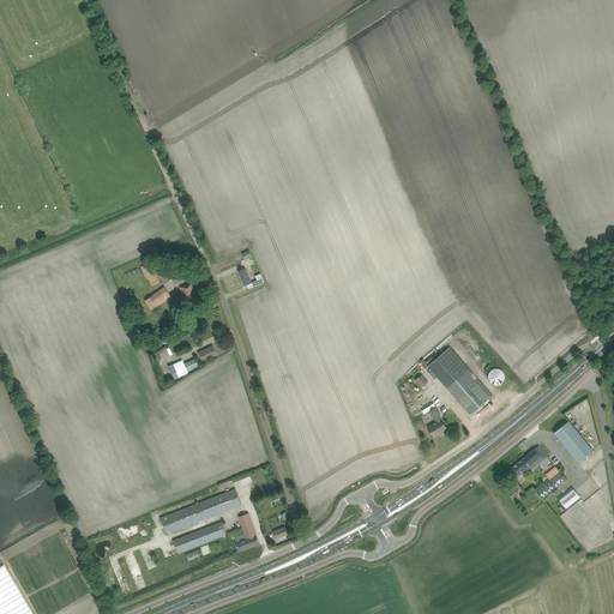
[(251,257),(244,260),(253,281),(260,277),(251,257)]
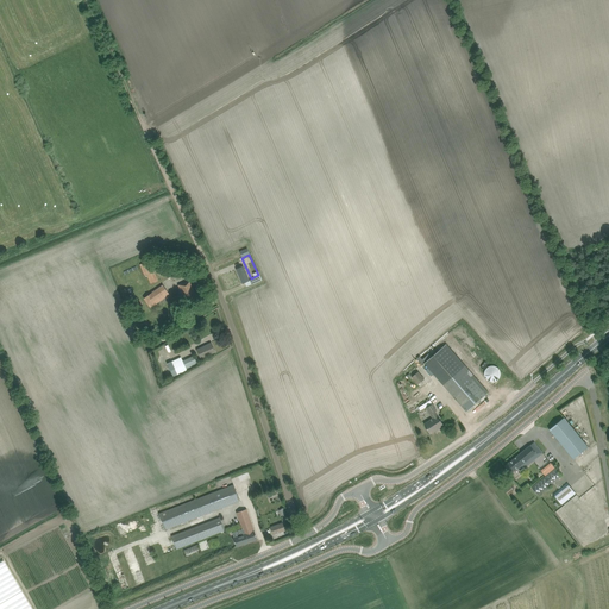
[(148,276),(151,284),(158,281),(154,268),(158,265),(156,261),(154,262),(152,259),(140,264),(145,276),(148,276)]
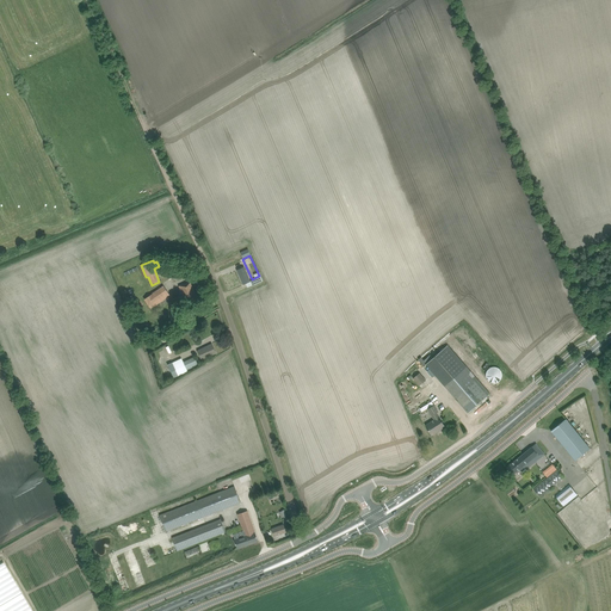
[(238,270),(244,284),(251,282),(245,267),(238,270)]
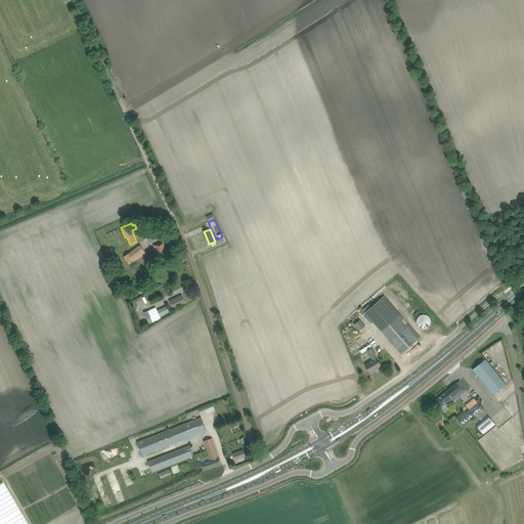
[(163,261),(165,266),(172,263),(163,242),(154,246),(161,262),(163,261)]
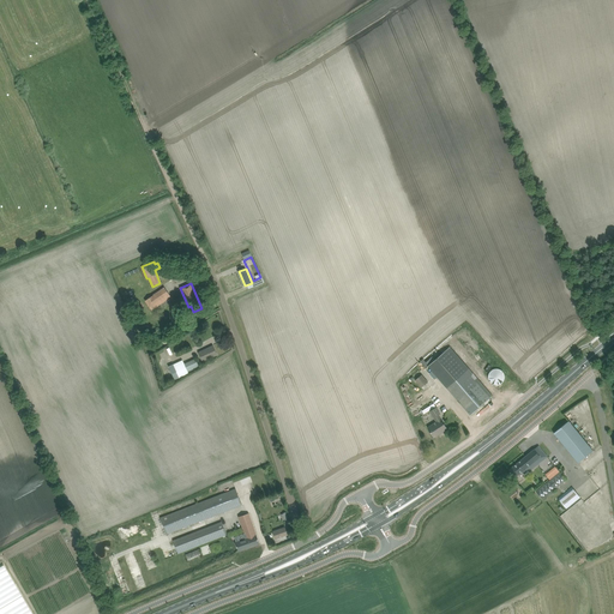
[(160,290),(145,301),(150,308),(166,298),(160,290)]
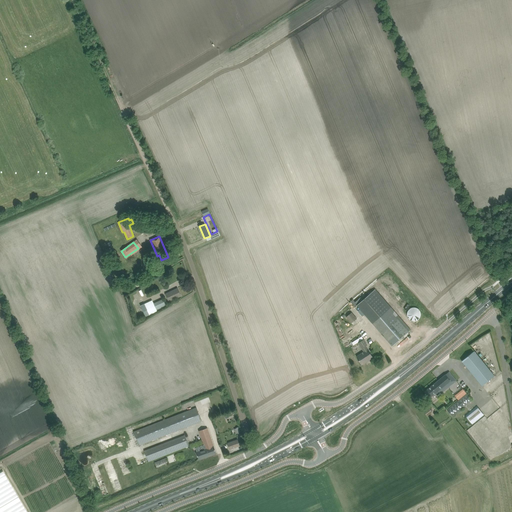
[(166,294),(169,302),(181,296),(178,288),(166,294)]
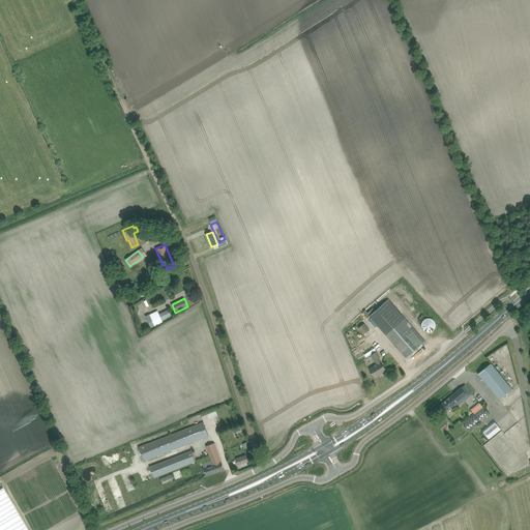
[(387,300),(369,317),(385,335),(406,358),(424,342),(387,300)]
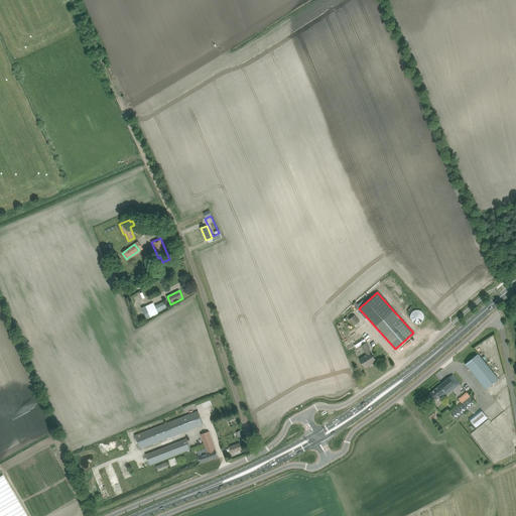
[(145,306),(151,317),(158,313),(158,312),(167,308),(164,301),(155,305),(153,302),(145,306)]
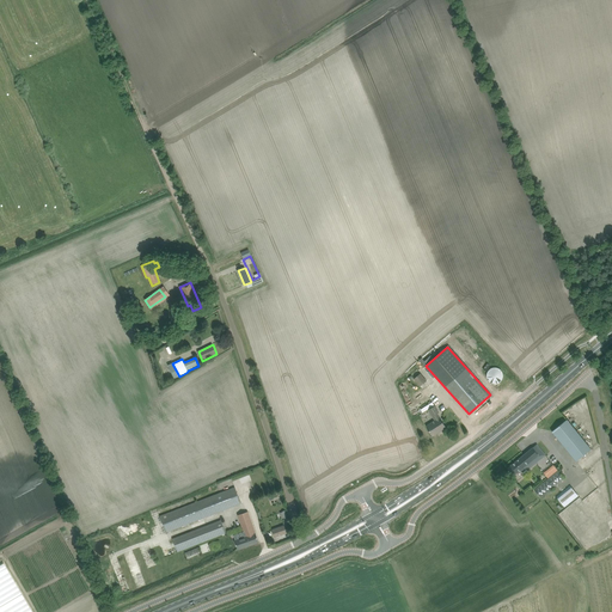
[(485,381),(499,385),(502,371),(489,367),(485,381)]
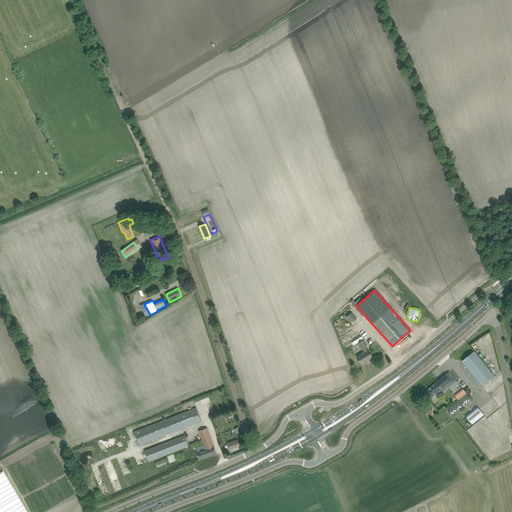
[(346,317),(351,323),(357,319),(352,312),(346,317)]
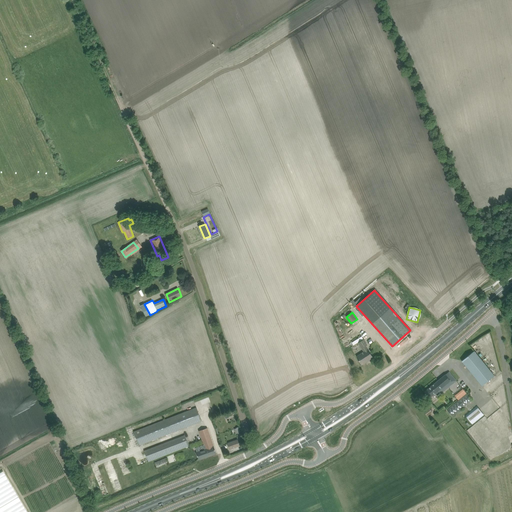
[(362,337),(352,343),(353,345),(363,339),(362,337)]
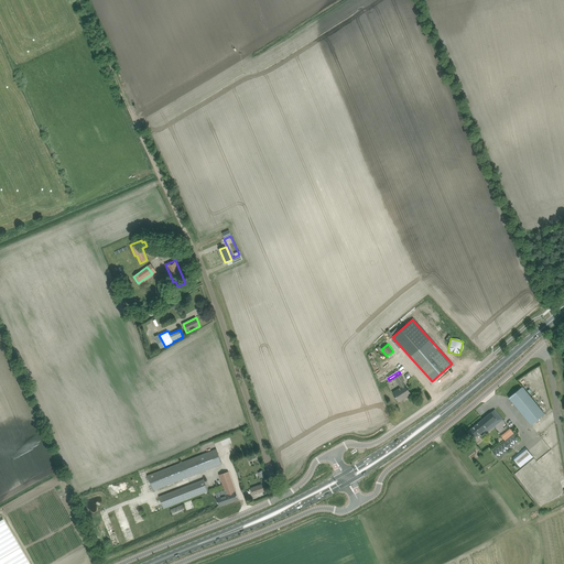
[(392,392),(399,402),(411,394),(405,384),(402,381),(404,380),(400,373),(394,378),(399,383),(401,388),(392,392)]
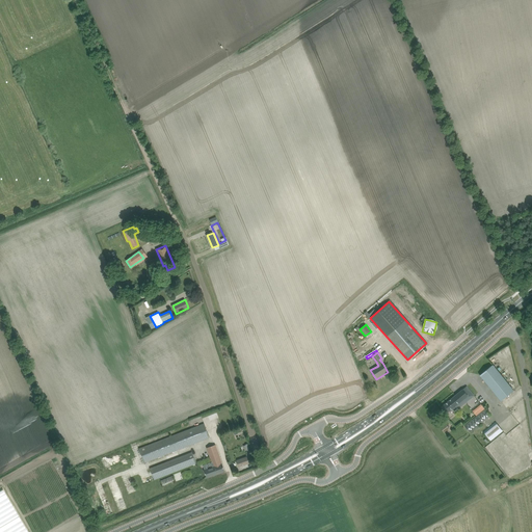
[(480,375),(501,401),(514,391),(493,365),(480,375)]
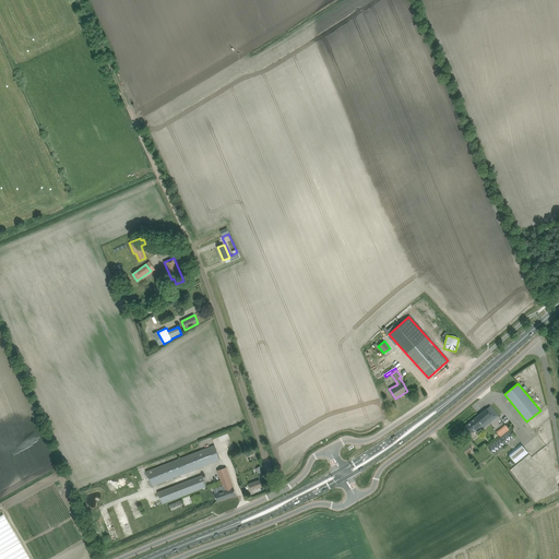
[(464,428),(470,435),(475,429),(478,432),(499,416),(490,406),(464,428)]
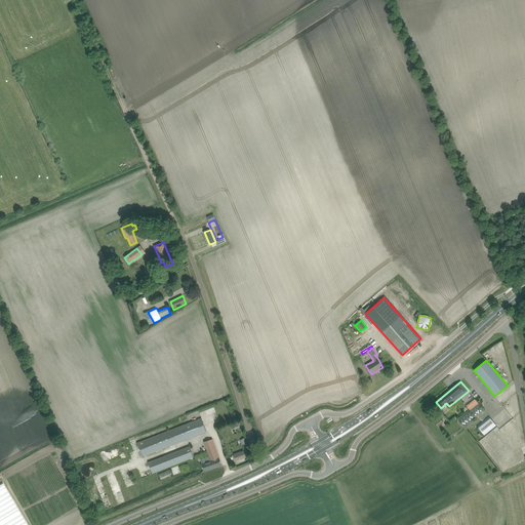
[(458,420),(463,427),(484,410),(475,399),(467,405),(471,410),(458,420)]
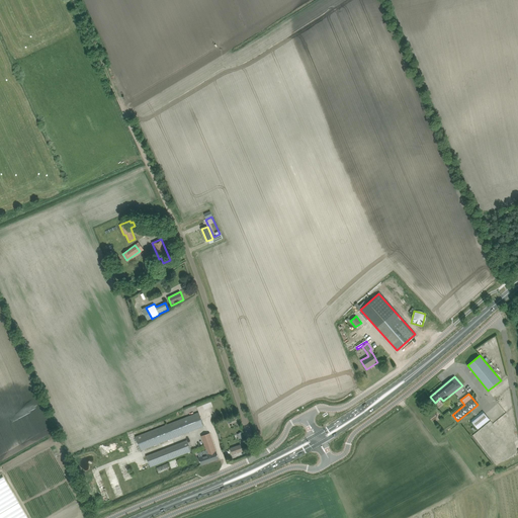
[(470,421),(478,429),(490,420),(483,411),(470,421)]
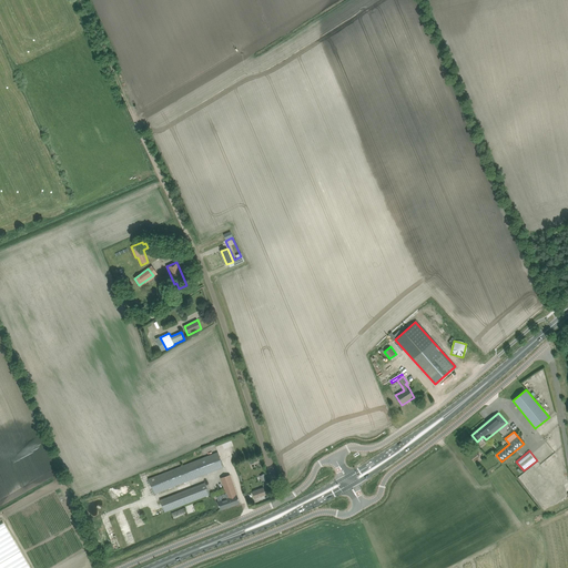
[(149,478),(154,494),(223,467),(217,452),(149,478)]
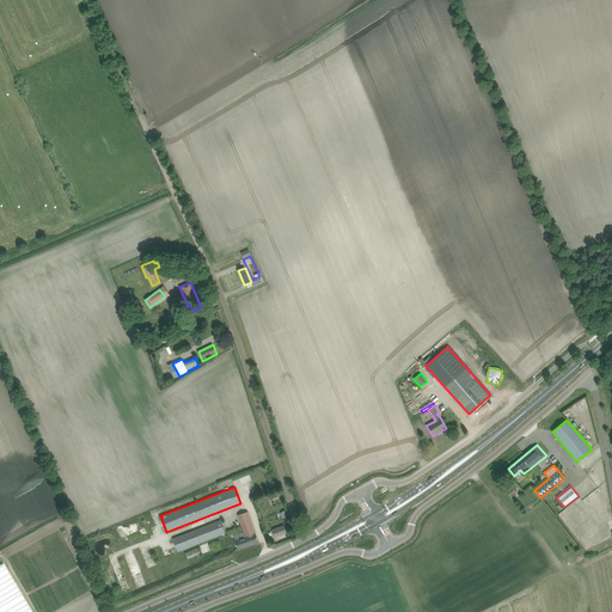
[(506,493),(509,497),(516,493),(513,487),(506,493)]
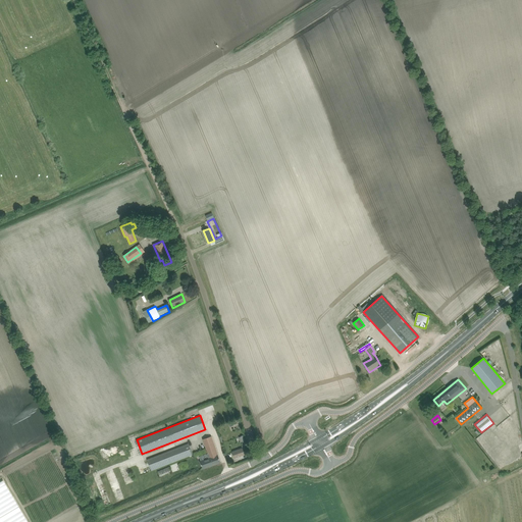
[(203,439),(209,458),(218,455),(211,436),(203,439)]
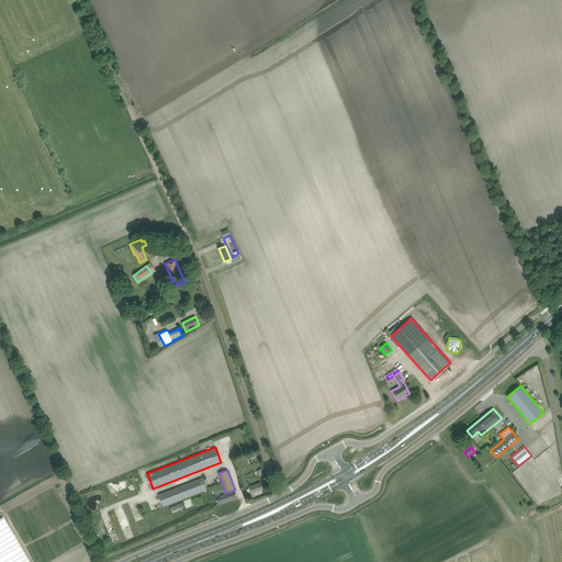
[(202,478),(158,494),(163,506),(208,490),(202,478)]
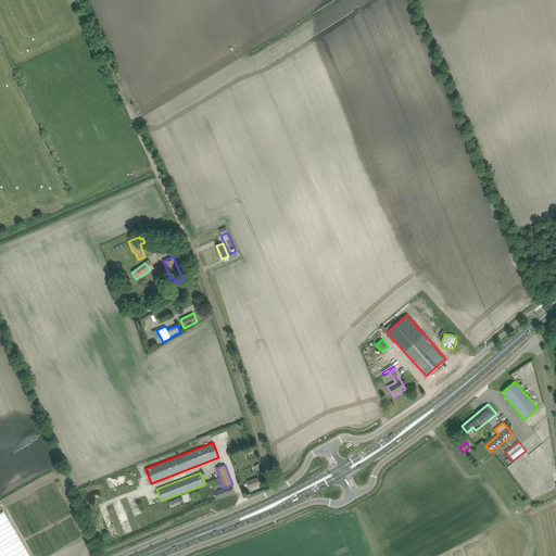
[(258,478),(248,481),(250,488),(261,484),(258,478)]
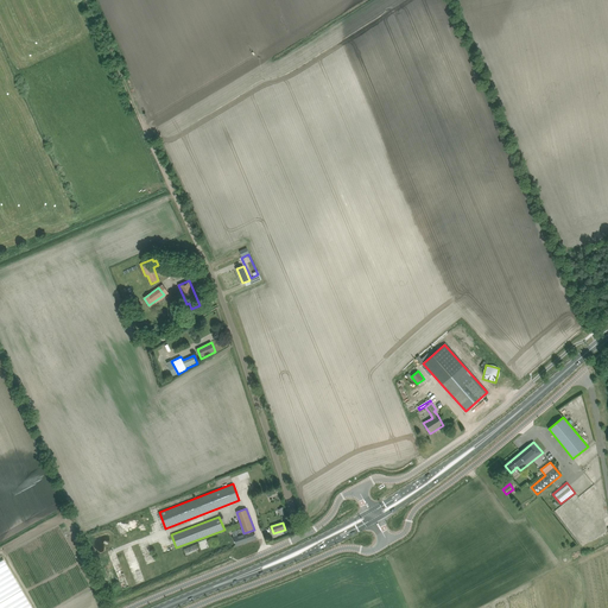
[(244,533),(233,537),(234,540),(236,546),(257,539),(255,533),(254,530),(244,533)]
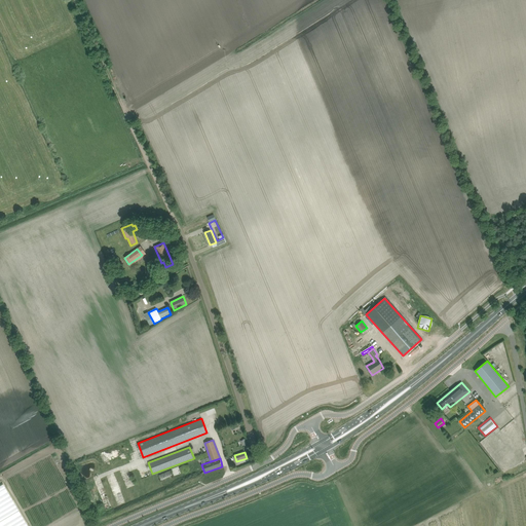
[(159,476),(161,480),(173,476),(171,471),(159,476)]
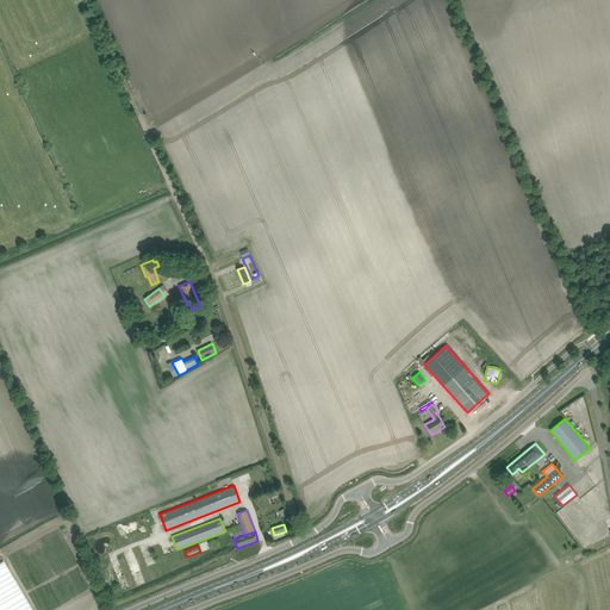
[(0,562),(0,609),(31,609),(4,561),(0,562)]
